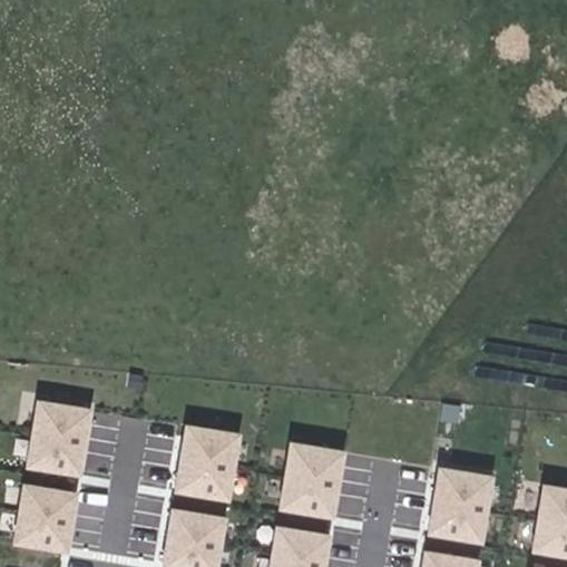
[(94,410),(37,400),(26,469),(81,479),(94,410)]
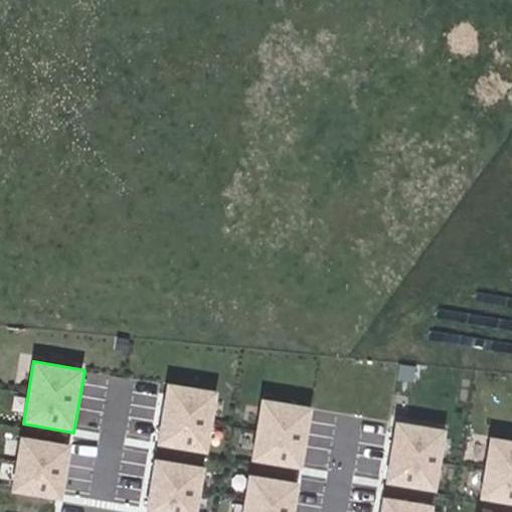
[(218,392),(167,383),(157,446),(207,456),(218,392)]
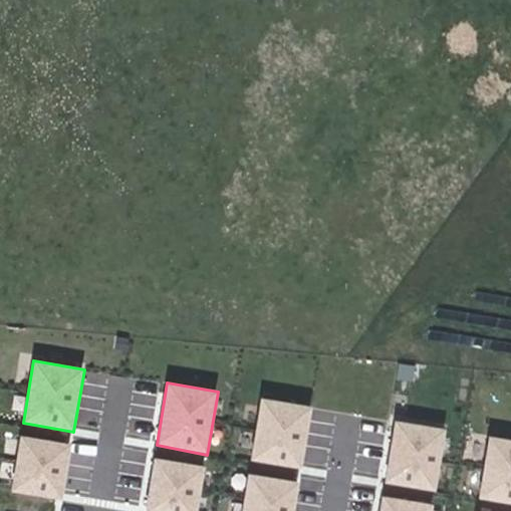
[(312,408),(261,399),(251,461),(301,470),(312,408)]
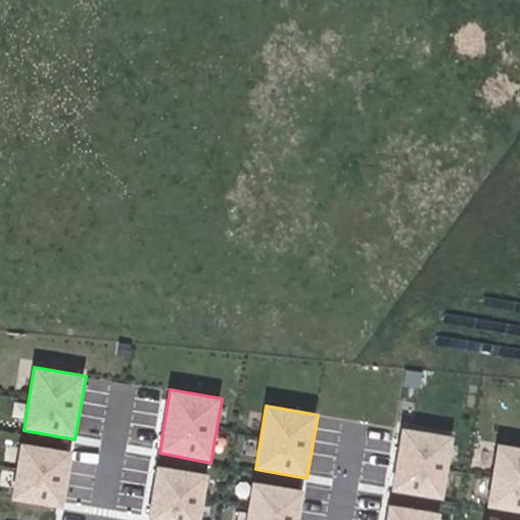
[(456,437),(404,428),(393,491),(444,501),(456,437)]
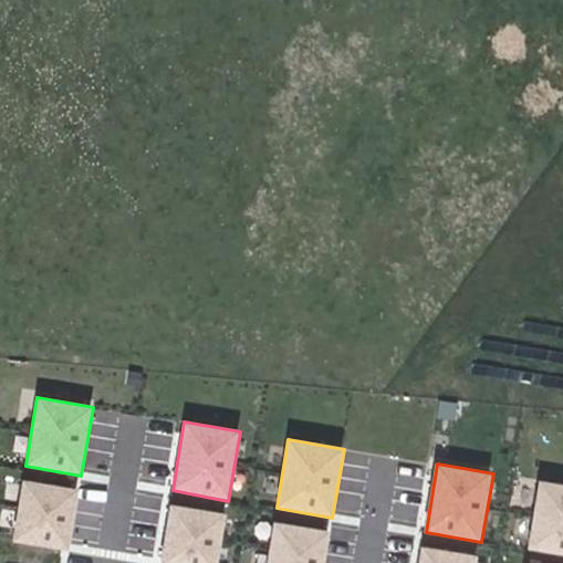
[(79,491),(22,480),(11,540),(68,551),(79,491)]
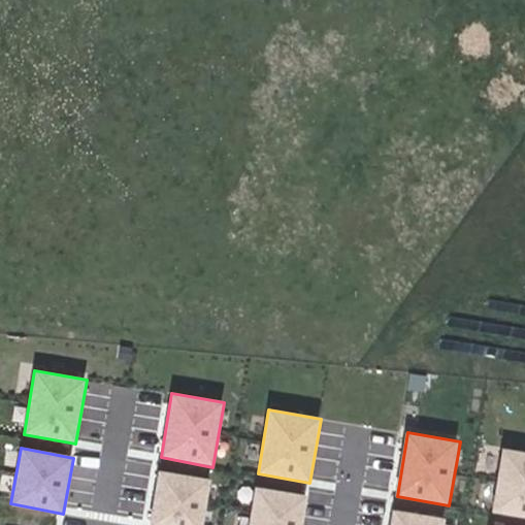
[(524,452),(503,448),(493,512),(524,518),(524,452)]
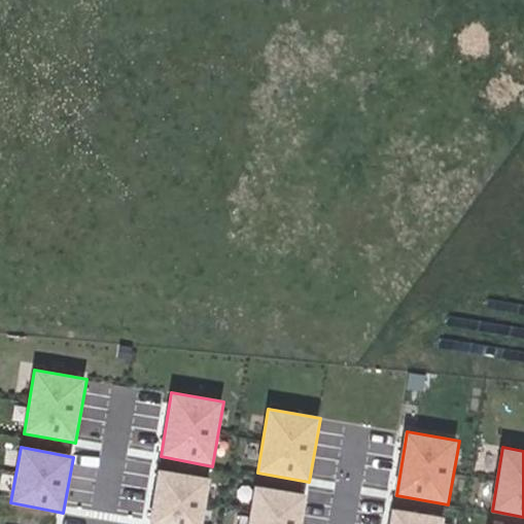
[(202,523),(210,479),(158,469),(147,523),(202,523)]
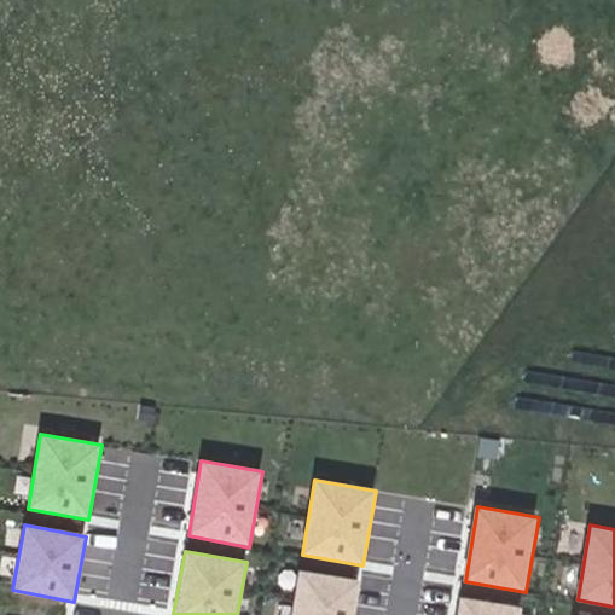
[(354,614),(360,580),(300,570),(291,614),(354,614)]
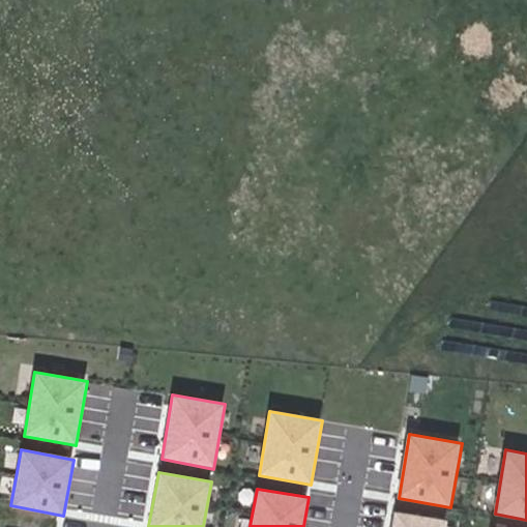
[(445,526),(446,523),(396,514),(392,526),(445,526)]
